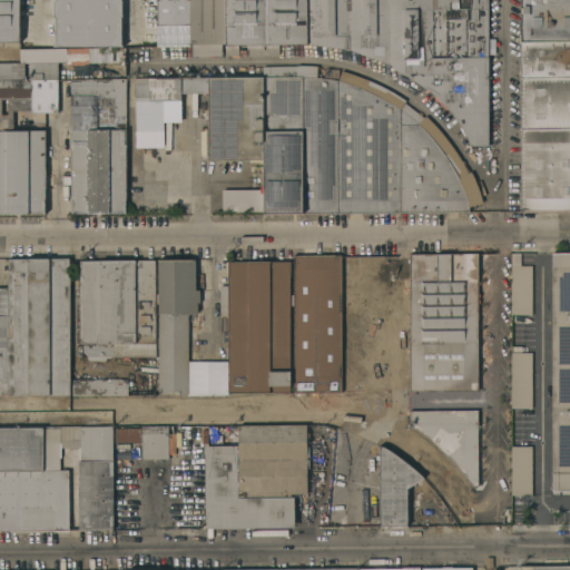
[(18,0),(19,41),(0,41),(0,0),(18,0)]
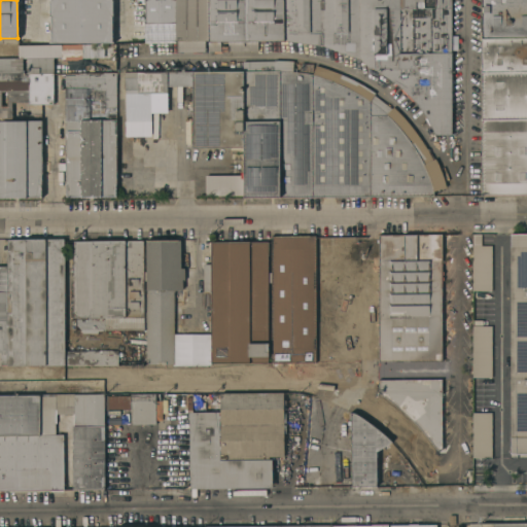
[(48,0),(50,44),(113,42),(142,41),(141,30),(111,31),(110,1),(132,0),(131,0),(48,0)]
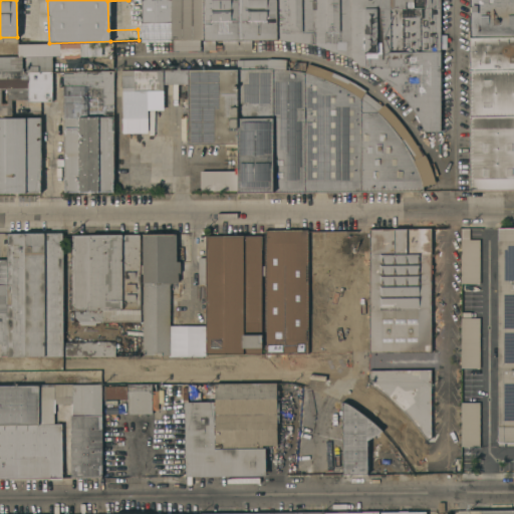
[(142,39),(141,0),(172,0),(172,39),(142,39)]
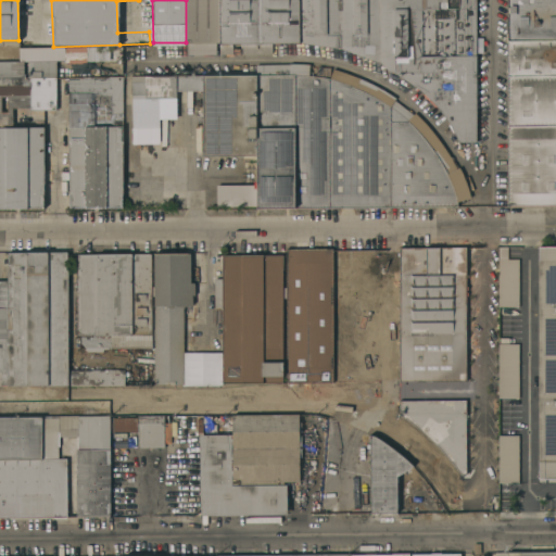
[(186,42),(186,0),(218,0),(219,42),(186,42)]
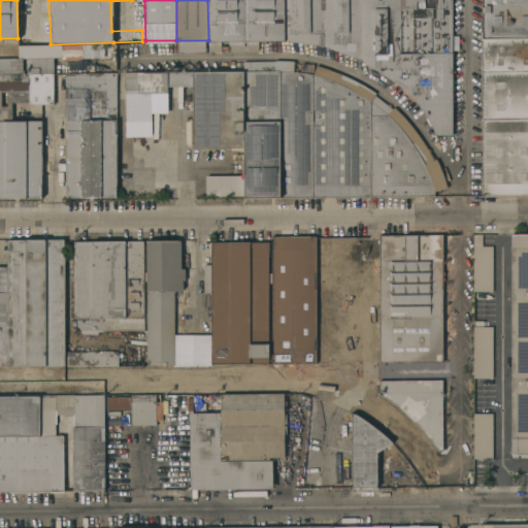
[(208,40),(207,0),(271,0),(271,40),(208,40)]
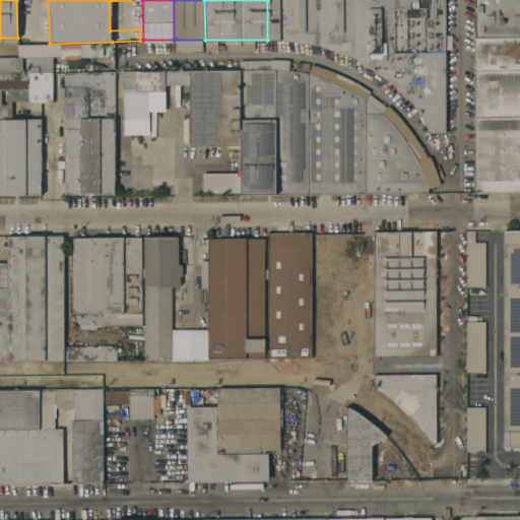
[(429,133),(426,125),(420,117),(411,103),(402,93),(390,82),(368,68),(340,55),(312,45),(295,41),(280,40),(267,40),(267,0),(445,0),(445,132),(429,133)]
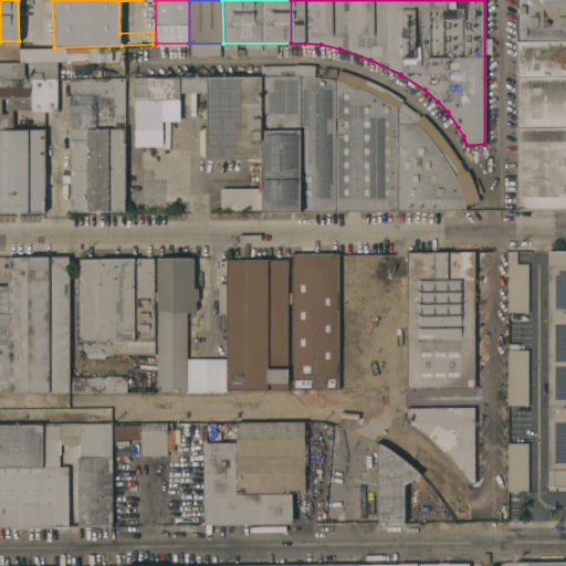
[(565,209),(517,209),(516,0),(565,0),(565,209)]
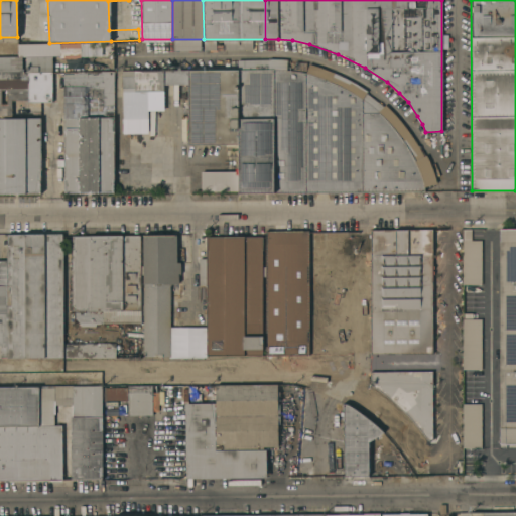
[(369,105),(374,108),(379,113),(387,122),(400,138),(410,154),(418,168),(422,180),(424,190),(238,192),(238,147),(225,147),(225,143),(188,144),(187,71),(272,70),(295,72),(306,75),(318,78),(335,84),(351,93),(360,99),(361,98),(369,105)]
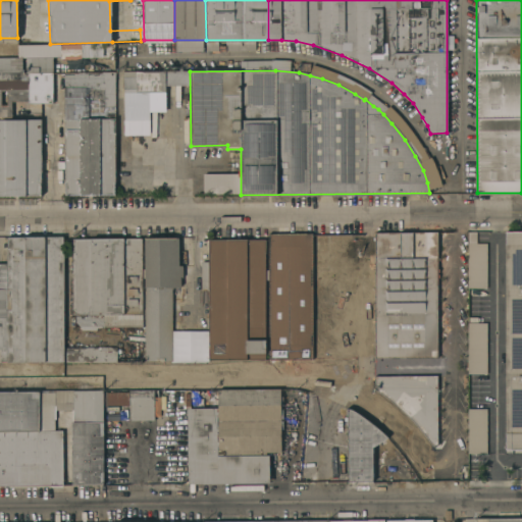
[(190,71),(190,85),(165,85),(165,91),(136,92),(136,88),(123,89),(122,71),(190,71)]
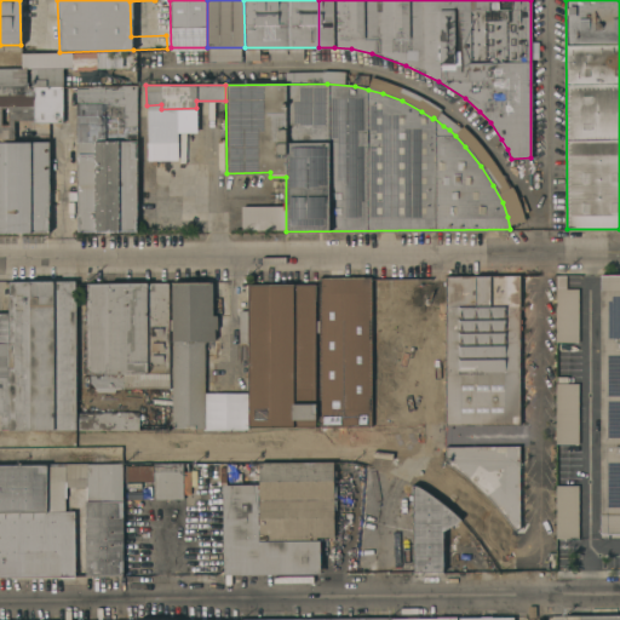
[(0,86),(62,86),(62,121),(49,121),(49,127),(42,127),(42,121),(33,121),(33,120),(27,120),(27,124),(18,124),(18,120),(15,120),(15,141),(49,141),(49,231),(0,231),(0,86)]
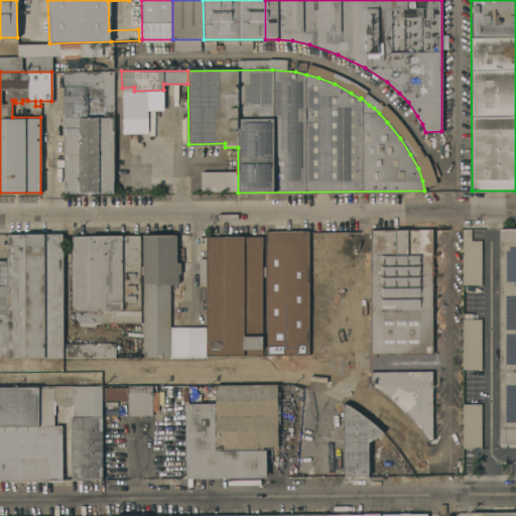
[(113,191),(63,191),(63,166),(55,165),(55,158),(63,158),(63,73),(114,73),(113,191)]
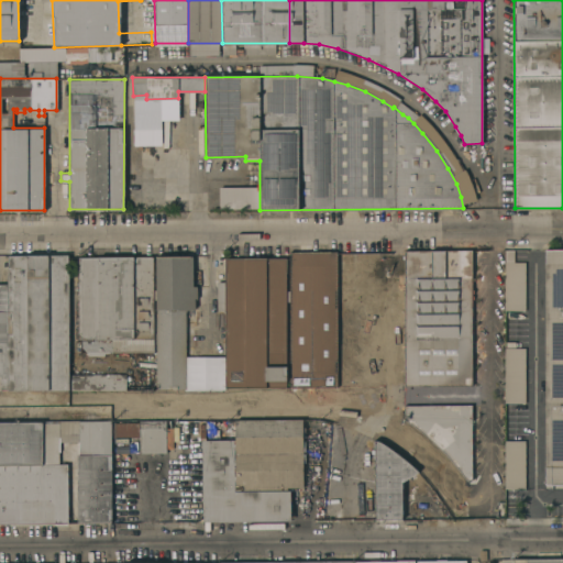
[(399,100),(419,116),(414,123),(408,118),(403,114),(394,107),(399,100)]
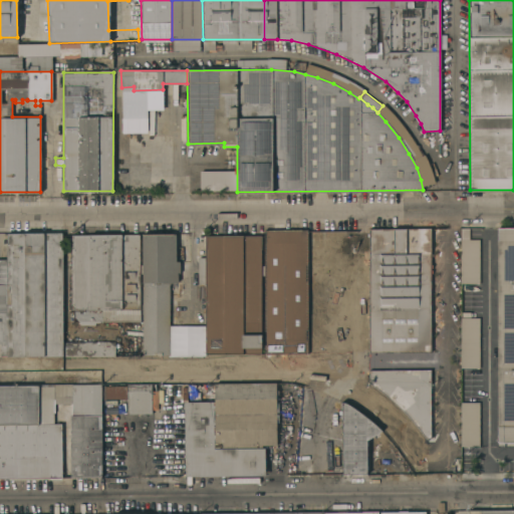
[(436,247),(431,247),(430,351),(368,351),(368,331),(359,331),(359,273),(368,273),(368,227),(431,227),(431,230),(436,230),(436,231),(436,247)]
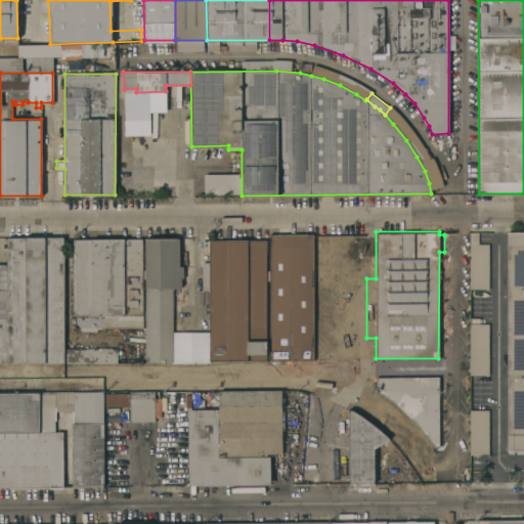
[(488,244),(488,289),(469,289),(470,231),(477,231),(477,244),(488,244)]
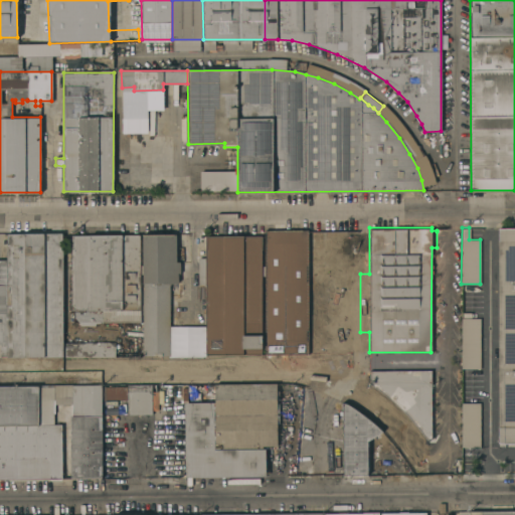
[(498,227),(514,227),(514,443),(498,443),(498,227)]
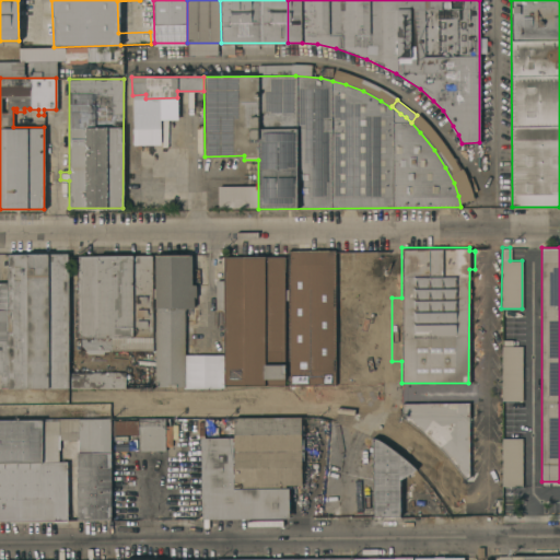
[(288,249),(333,249),(333,385),(288,385),(288,300),(288,289),(288,249)]
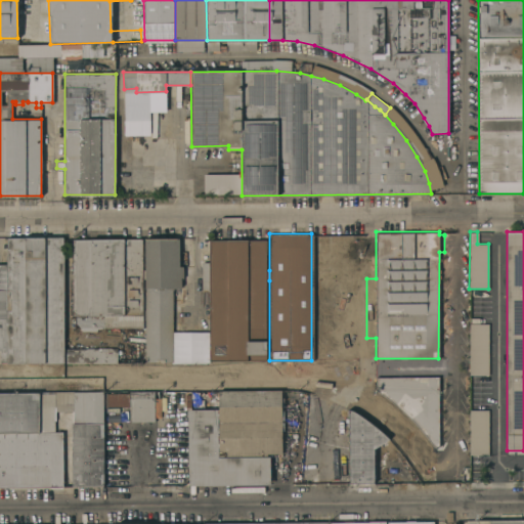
[(0,362),(0,264),(7,264),(6,236),(62,236),(63,362),(0,362)]
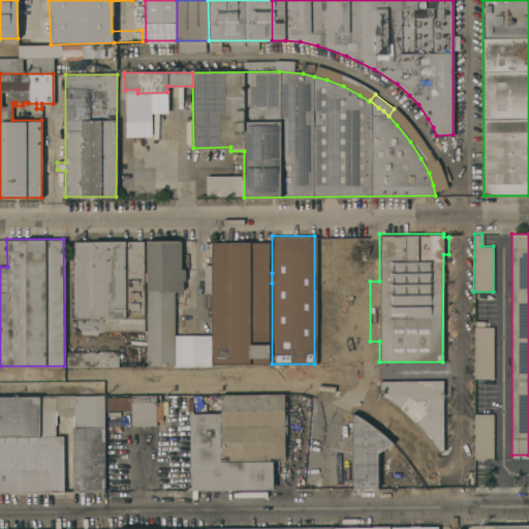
[(146,240),(181,240),(181,268),(185,268),(185,280),(183,280),(183,290),(175,290),(175,309),(184,308),(184,324),(175,324),(175,365),(147,365),(146,281),(146,272),(146,240)]
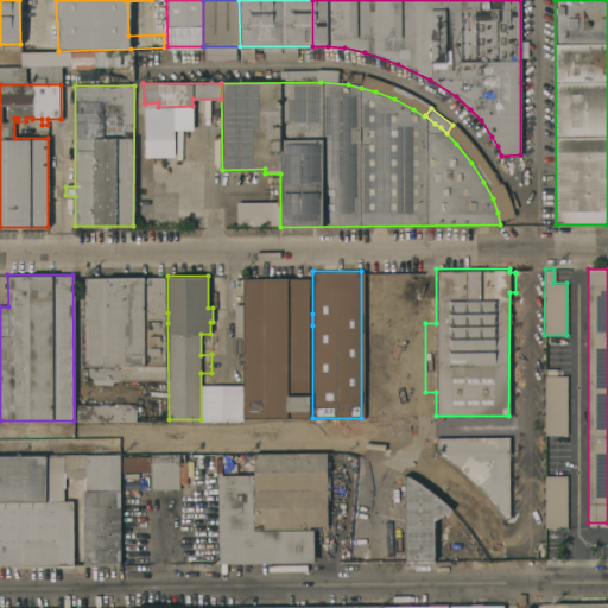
[(120,365),(120,381),(95,381),(88,374),(88,366),(84,366),(84,277),(165,277),(165,312),(166,312),(166,323),(165,323),(165,365),(137,365),(120,365)]
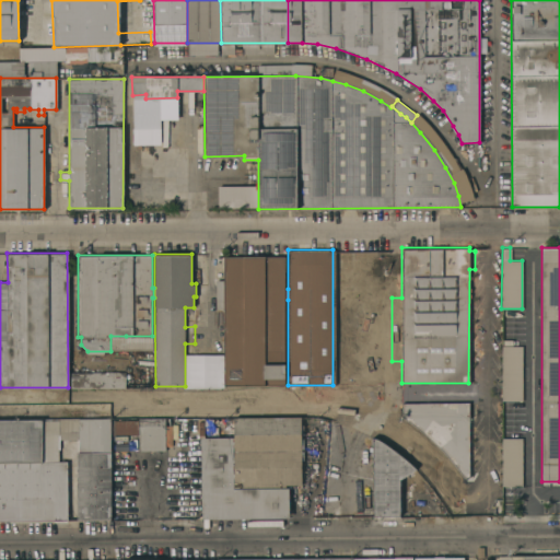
[(284,300),(284,363),(284,377),(284,385),(223,385),(223,387),(213,387),(213,377),(223,377),(223,310),(216,310),(216,279),(223,280),(223,256),(284,256),(284,289),(288,289),(288,300),(284,300)]
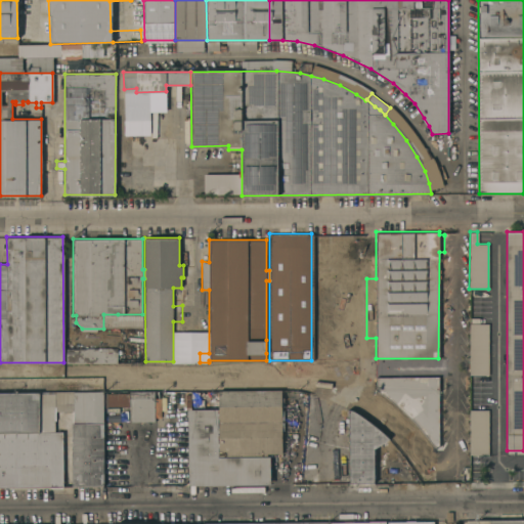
[(470,375),(470,323),(488,323),(489,375),(470,375)]
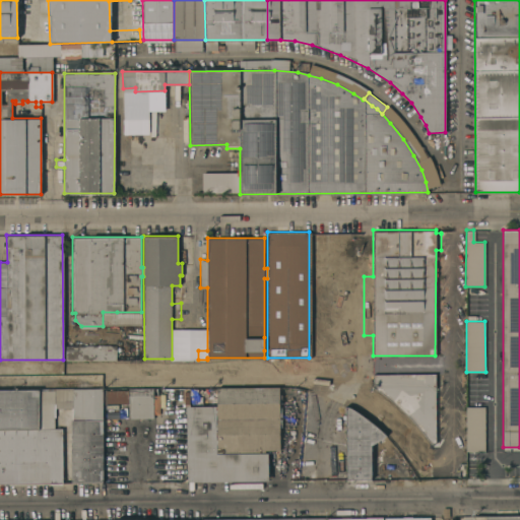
[(117,360),(65,361),(65,344),(116,344),(117,360)]
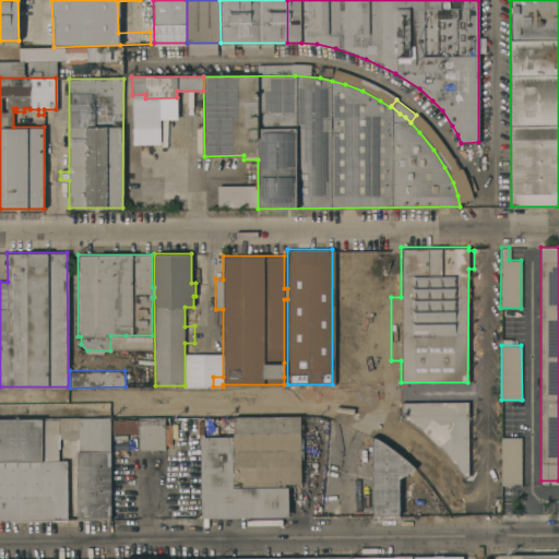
[(467,401),(468,475),(463,476),(458,468),(442,451),(432,441),(415,426),(401,416),(401,402),(467,401)]
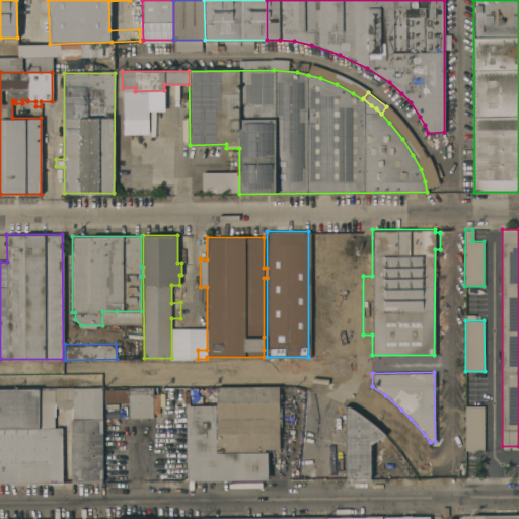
[(128,378),(141,378),(141,387),(152,387),(152,394),(158,394),(158,414),(152,414),(152,418),(128,418),(128,402),(128,389),(128,378)]
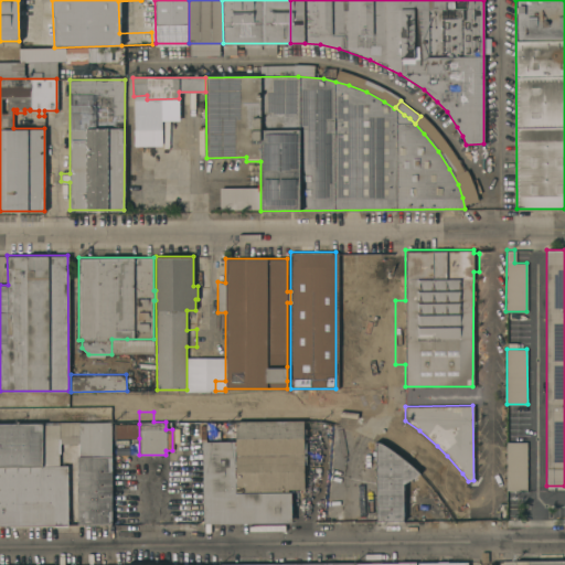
[(304,422),(304,427),(312,427),(312,446),(317,446),(317,467),(307,468),(307,464),(305,464),(305,489),(236,490),(236,492),(290,492),(291,522),(203,523),(202,441),(235,440),(235,423),(304,422)]
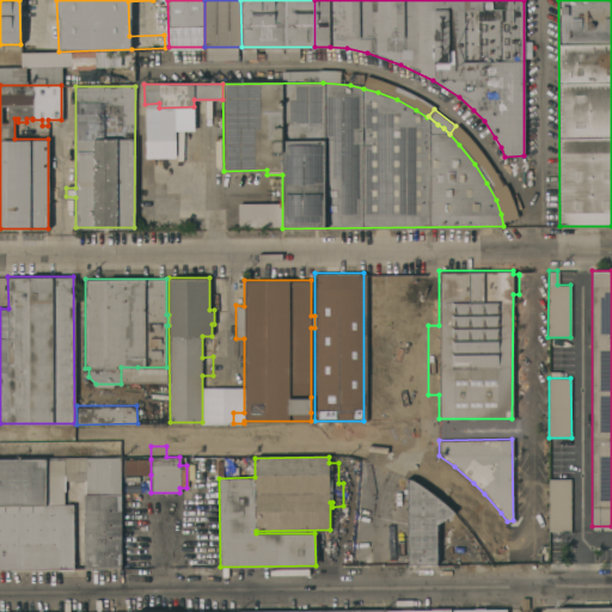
[(121,568),(84,568),(84,494),(85,494),(85,479),(65,479),(65,459),(121,459),(121,476),(121,568)]
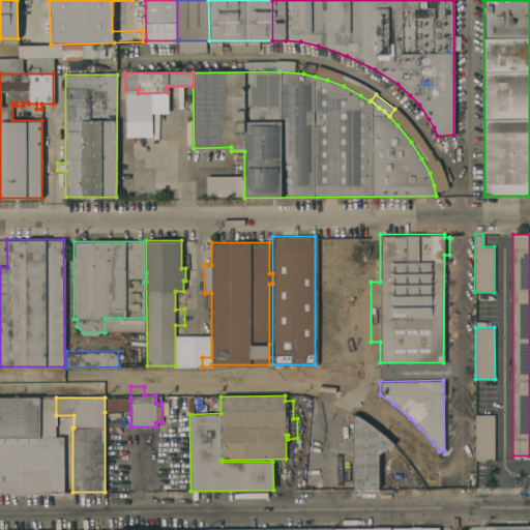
[(130,398),(130,411),(109,411),(109,412),(105,412),(105,398),(130,398)]
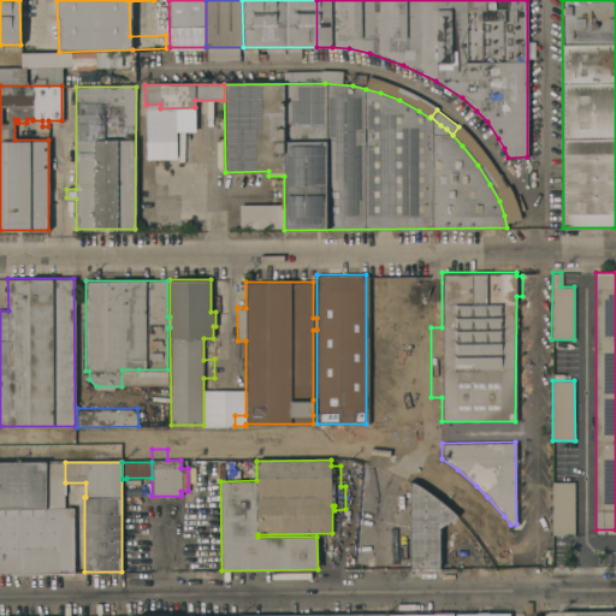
[(0,463),(46,463),(46,507),(73,507),(73,573),(0,573),(0,463)]
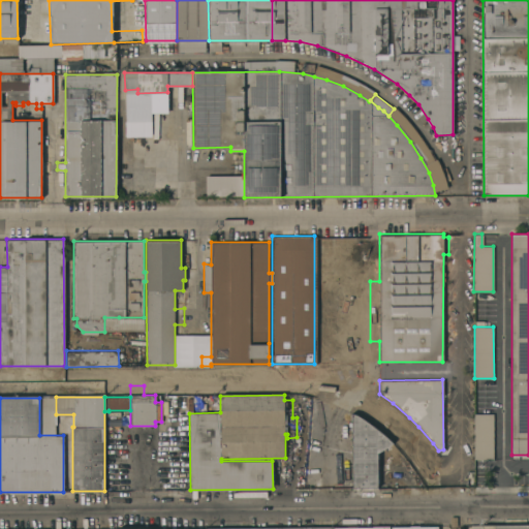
[(351,413),(351,429),(341,429),(341,427),(339,427),(339,412),(348,413),(351,413)]
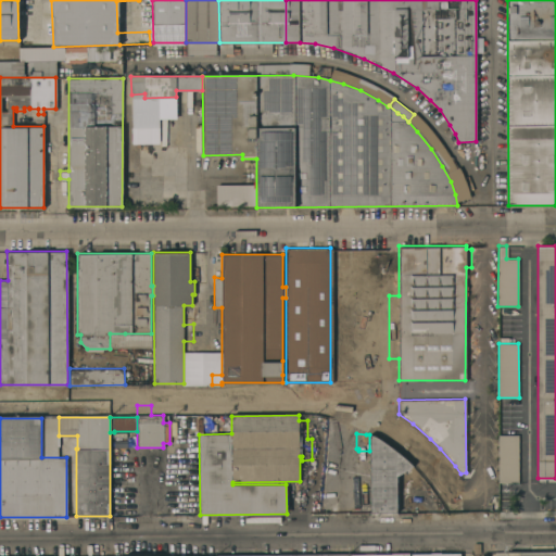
[(369,434),(377,439),(380,441),(388,445),(391,449),(395,451),(396,452),(401,455),(403,457),(405,459),(412,466),(396,476),(396,512),(370,513),(369,451),(369,434)]
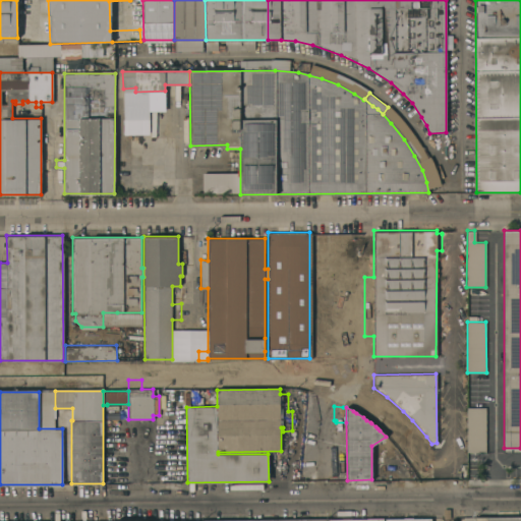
[(485,407),(485,451),(467,451),(467,407),(485,407)]
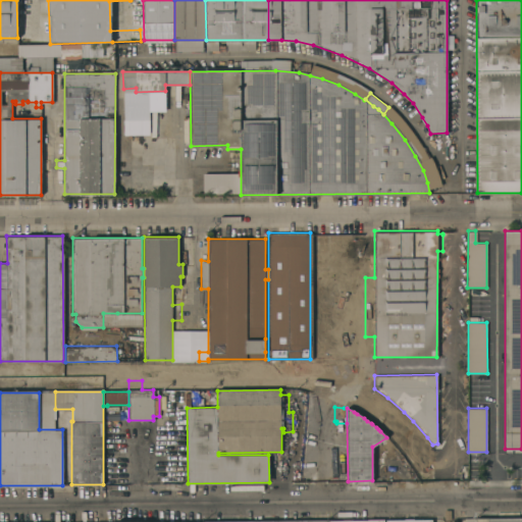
[(476,521),(476,517),(497,517),(497,513),(520,513),(520,517),(521,517),(521,521),(476,521)]
